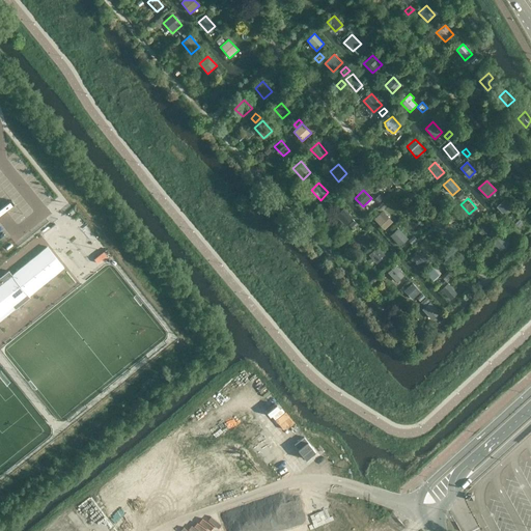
[(496,206),(505,216),(512,208),(504,199),(496,206)]
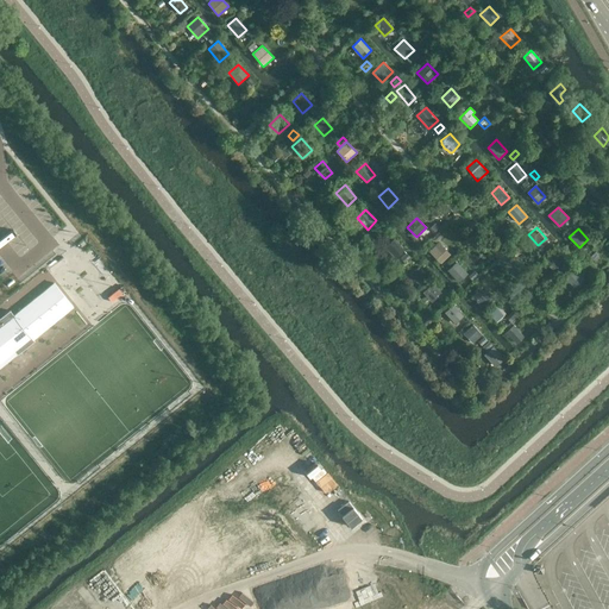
[(596,237),(590,242),(594,246),(601,242),(596,237)]
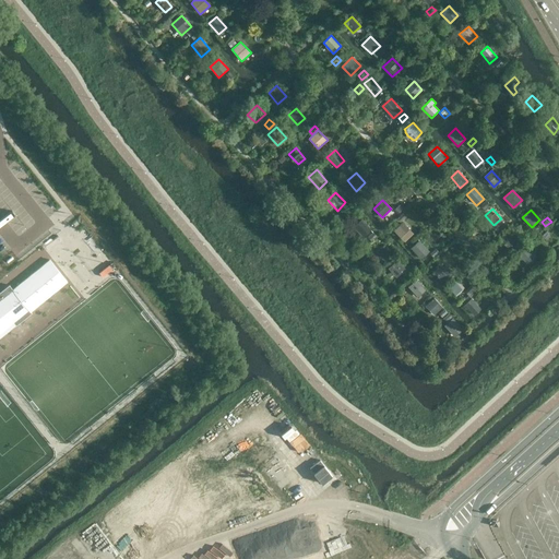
[(353,227),(363,238),(371,229),(361,219),(353,227)]
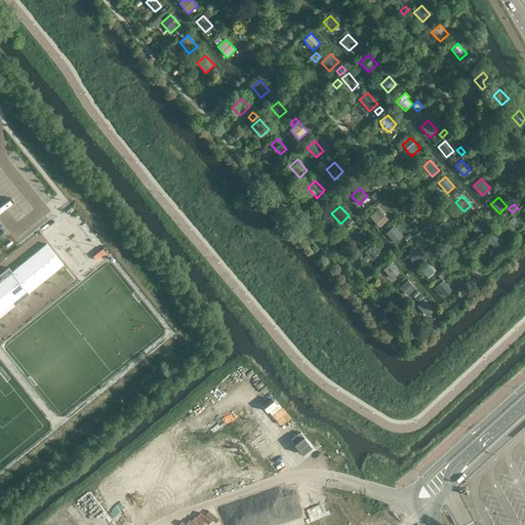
[(370,216),(379,227),(388,219),(377,209),(370,216)]
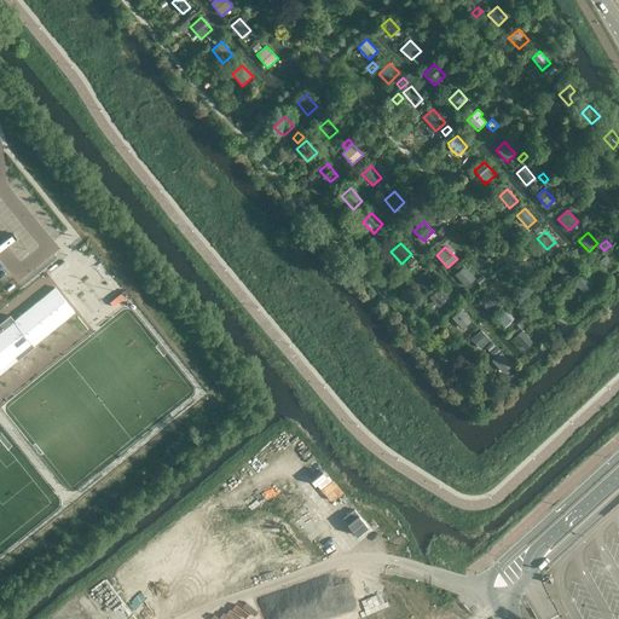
[(599,262),(609,275),(618,267),(607,255),(599,262)]
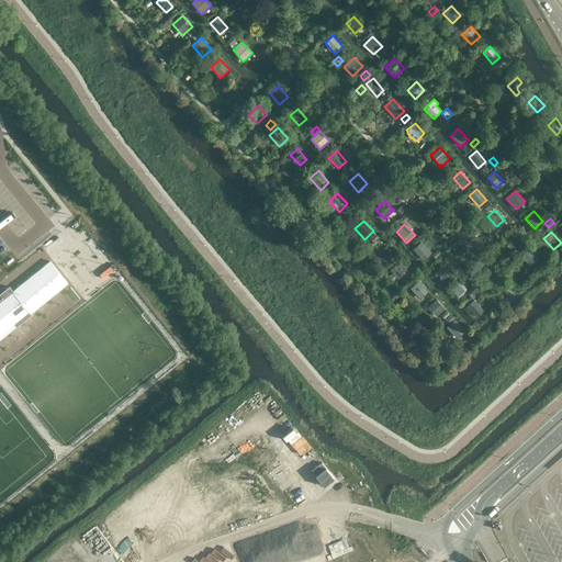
[(515,233),(507,240),(514,247),(521,240),(515,233)]
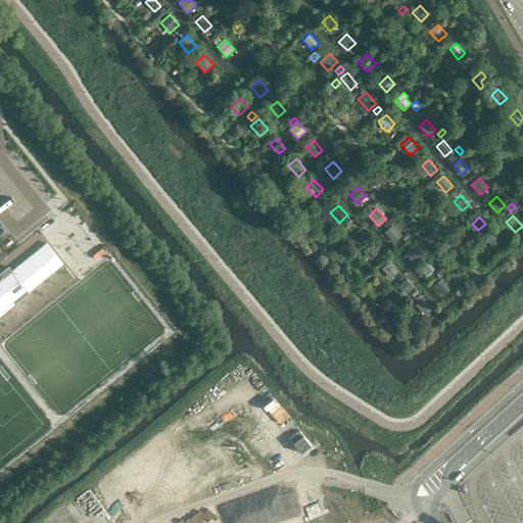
[(355,241),(364,233),(354,224),(347,232),(355,241)]
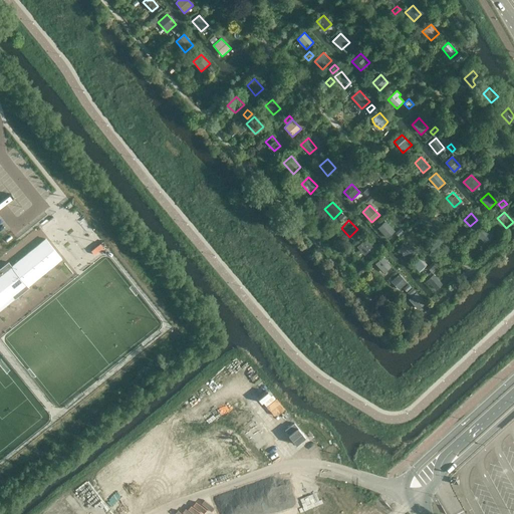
[(377,228),(387,238),(395,231),(386,221),(377,228)]
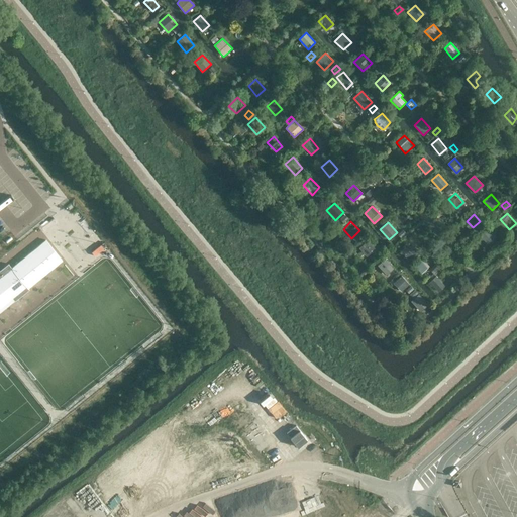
[(487,228),(479,235),(487,244),(495,237),(487,228)]
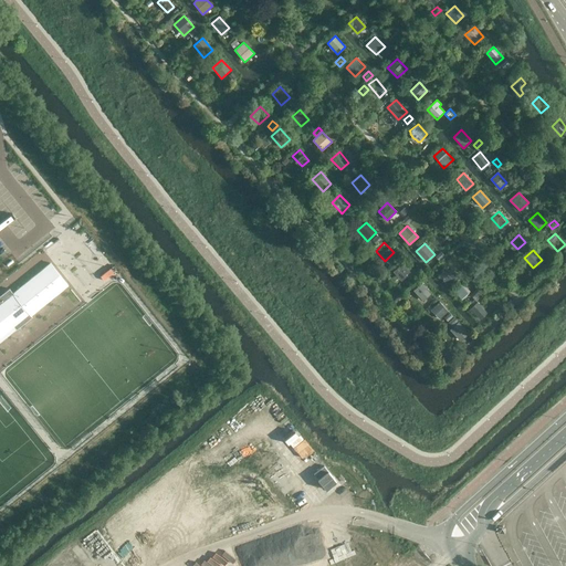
[(0,341),(70,285),(51,261),(13,292),(10,289),(0,296),(0,341)]
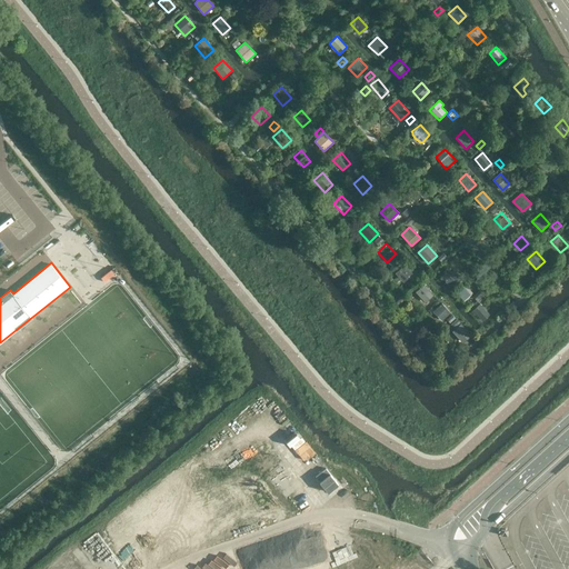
[(397,271),(407,282),(415,275),(405,265),(397,271)]
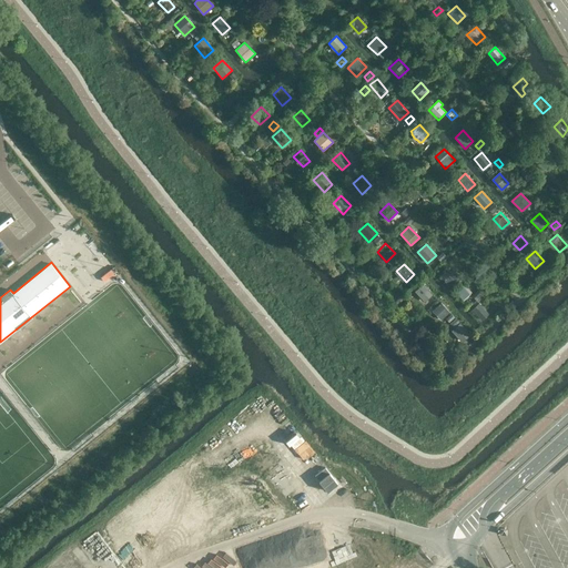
[(436,273),(445,283),(454,275),(445,265),(436,273)]
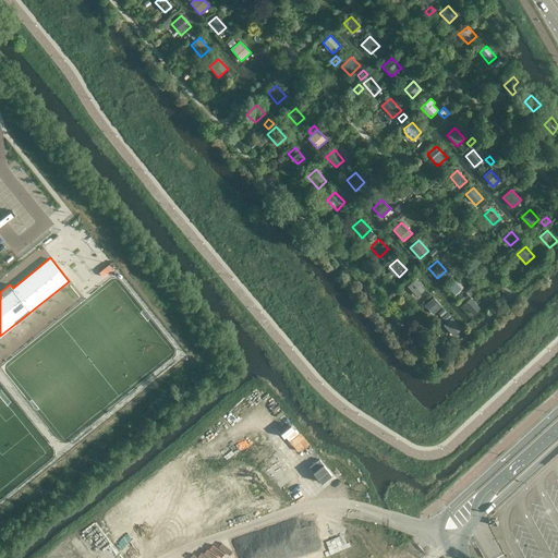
[(407,287),(416,296),(425,289),(415,279),(407,287)]
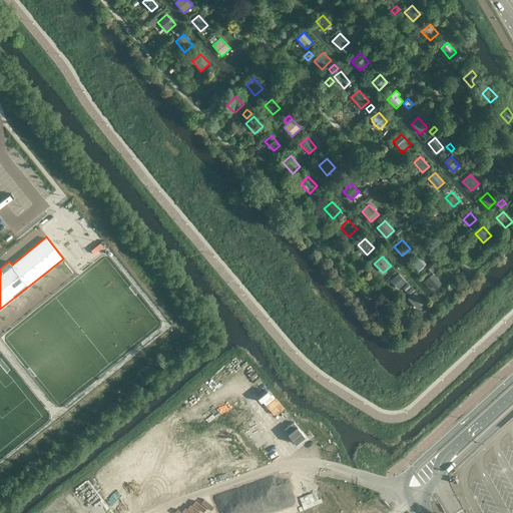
[(426,265),(419,257),(411,264),(418,272),(426,265)]
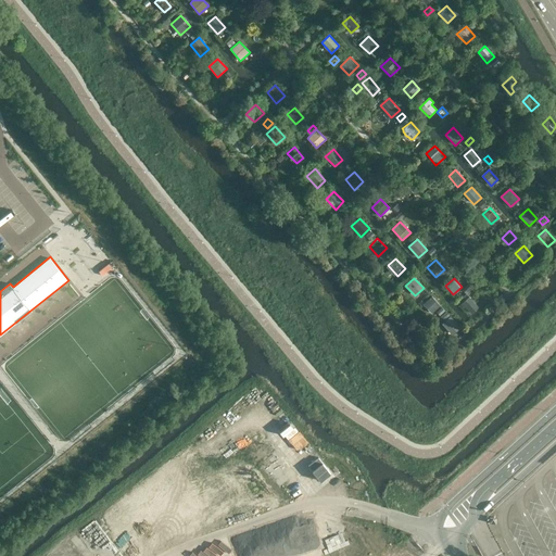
[(441,305),(432,297),(422,304),(431,314),(441,305)]
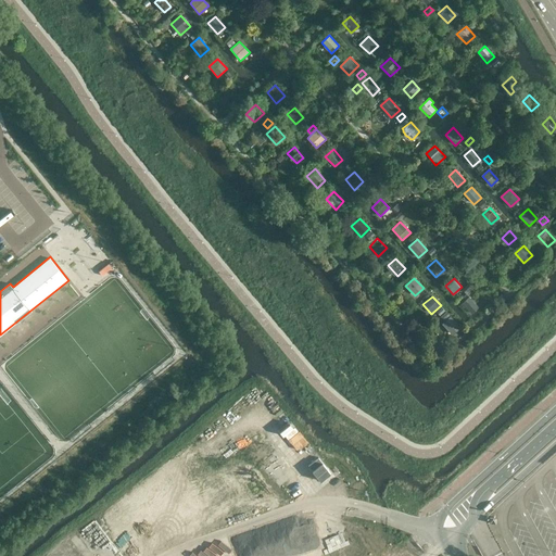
[(462,304),(470,314),(478,307),(468,298),(462,304)]
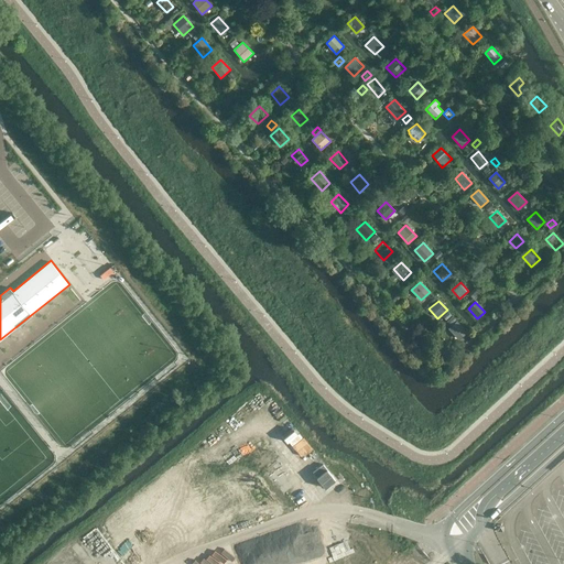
[(467,333),(453,316),(446,322),(451,326),(448,328),(458,340),(467,333)]
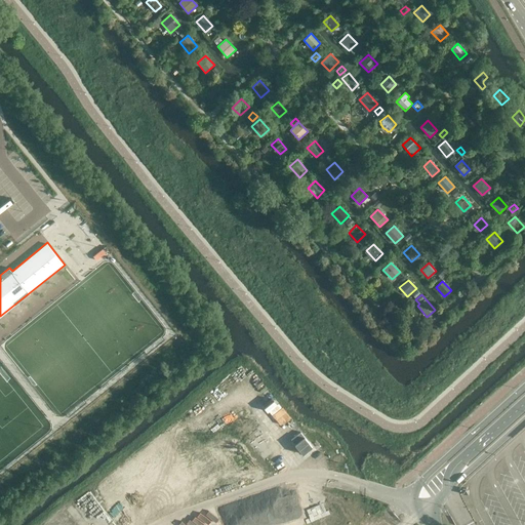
[(74,524),(66,513),(47,524),(74,524)]
